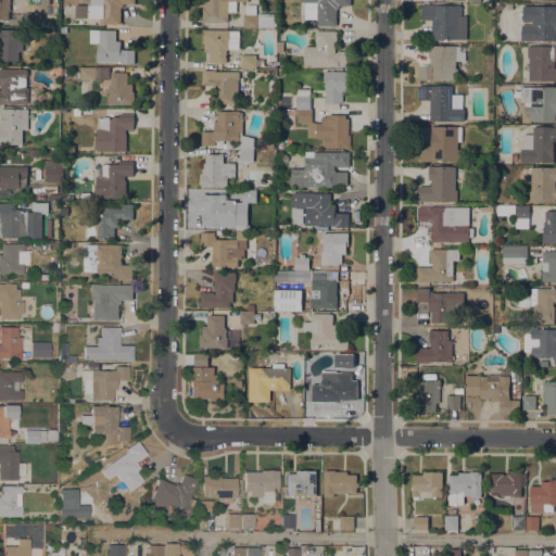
[(0,19),(0,0),(11,0),(11,10),(9,10),(9,20),(0,19)]
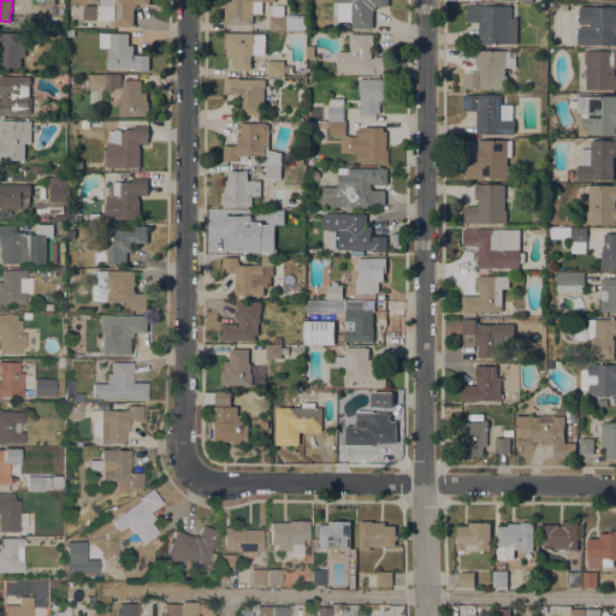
[(149,0),(149,4),(136,4),(136,7),(134,7),(134,25),(130,25),(130,27),(126,27),(126,25),(111,25),(111,19),(83,19),(83,5),(98,5),(98,0),(149,0)]
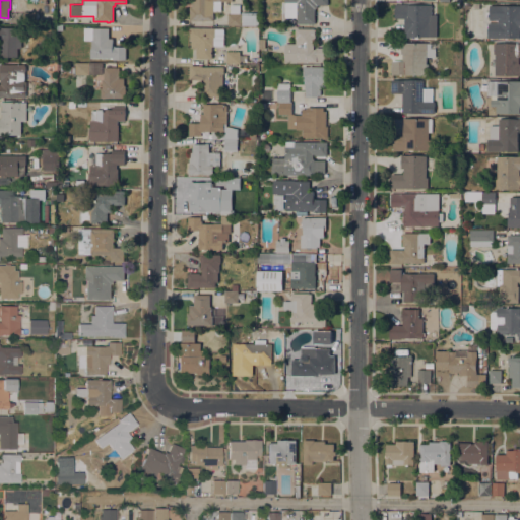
[(221,0),(221,11),(213,11),(213,19),(190,19),(190,7),(192,7),(192,3),(191,3),(191,0),(221,0)]
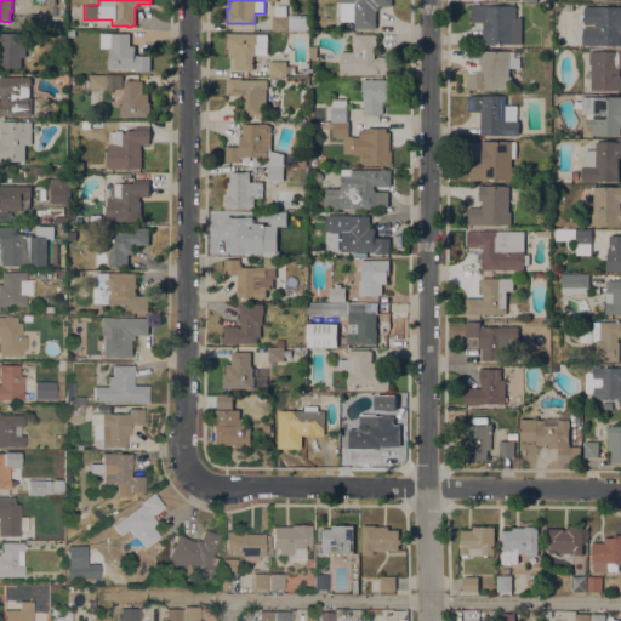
[(340,21),(340,0),(392,0),(392,5),(379,5),(379,9),(376,9),(376,28),(354,28),(354,21),(340,21)]
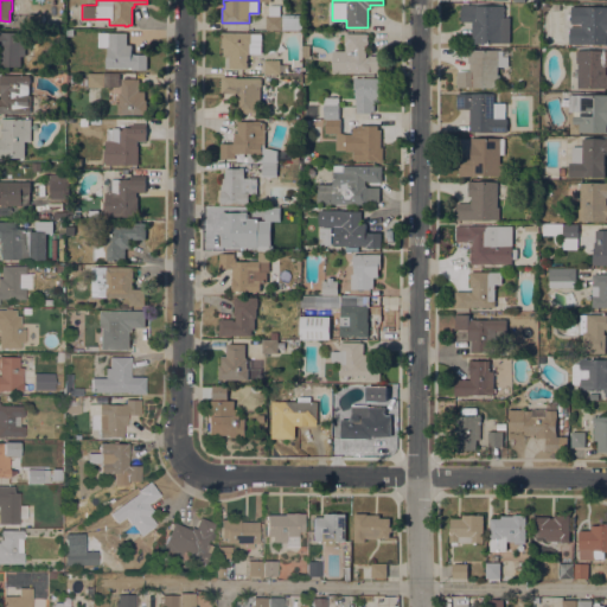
[(510,43),(473,43),(473,21),(460,21),(461,4),(477,4),(477,5),(504,5),(504,17),(510,17),(510,43)]
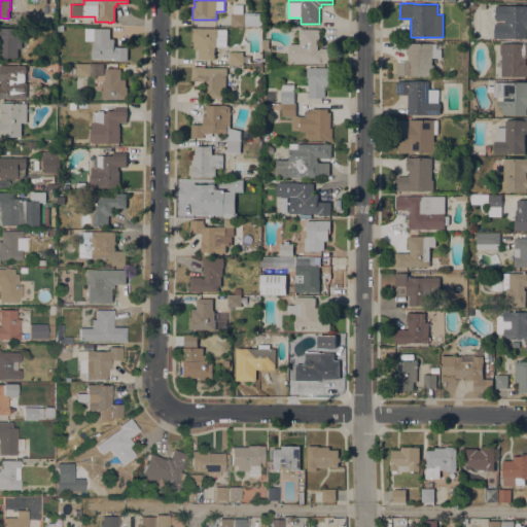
[(245,11),(262,11),(262,26),(231,25),(232,13),(233,13),(233,4),(243,4),(243,13),(245,13),(245,11)]
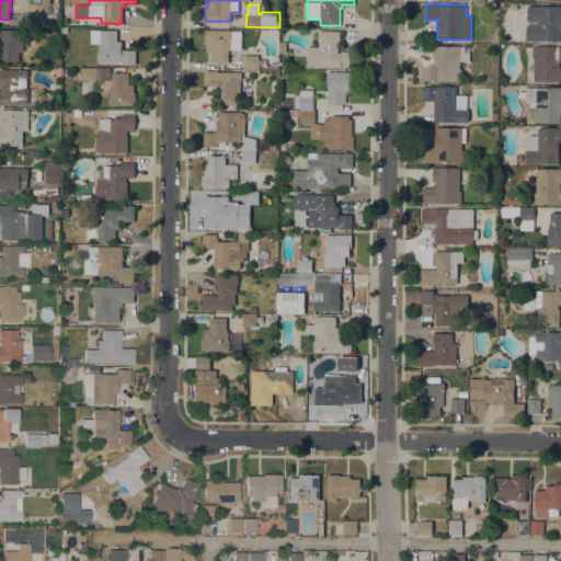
[(560,6),(560,39),(526,39),(526,24),(537,24),(537,21),(527,21),(527,6),(560,6)]
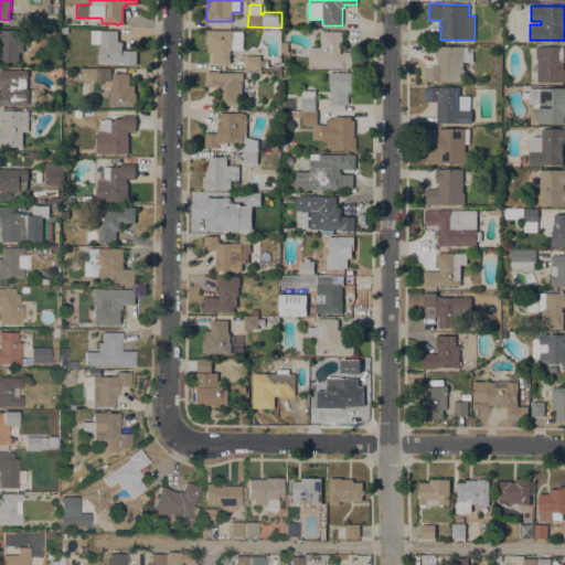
[(40,12),(40,25),(25,25),(25,12),(40,12)]
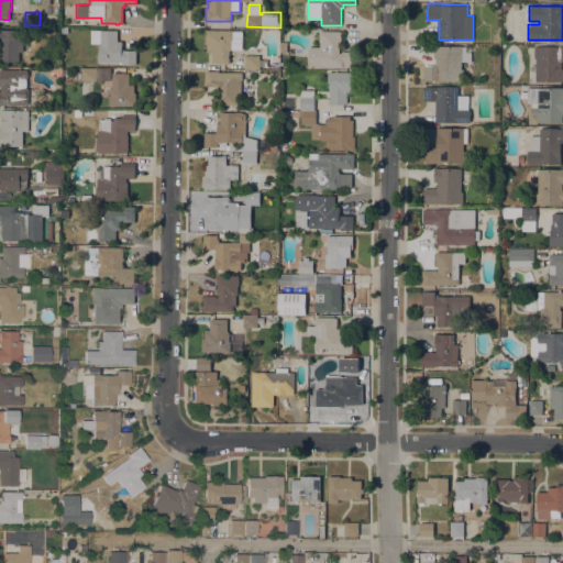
[(23,30),(23,52),(20,52),(20,62),(0,61),(1,43),(0,43),(0,29),(1,29),(1,30),(23,30)]
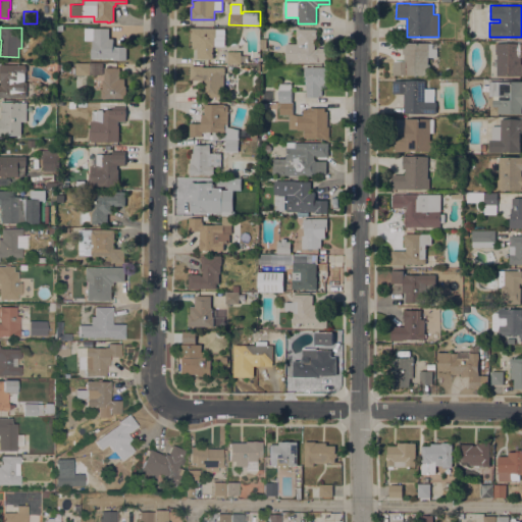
[(113,59),(113,58),(91,58),(91,48),(92,48),(92,40),(85,40),(85,28),(109,28),(109,38),(113,38),(113,46),(126,46),(126,59),(113,59)]
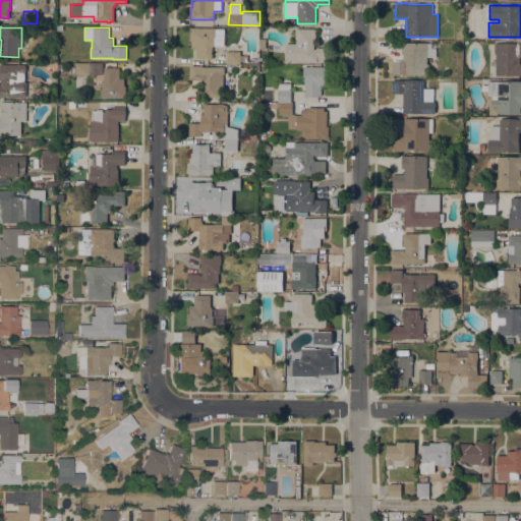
[(215,27),(215,29),(224,29),(224,45),(214,45),(214,46),(212,46),(212,58),(196,58),(196,48),(191,48),(191,40),(189,40),(190,27),(215,27)]
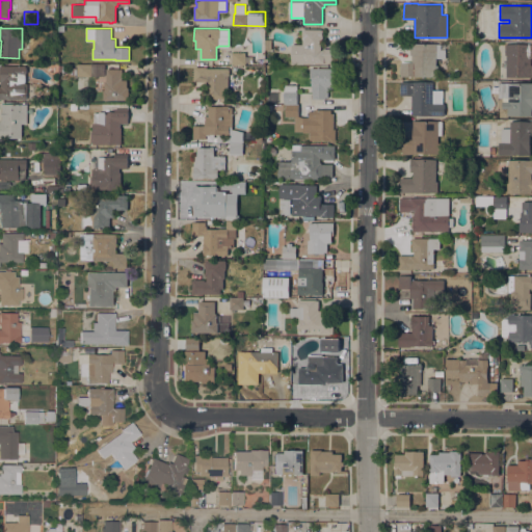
[(322,29),(322,45),(321,45),(321,50),(323,50),(323,48),(336,48),(336,62),(303,62),(303,63),(292,63),(292,44),(301,44),(301,29),(322,29)]
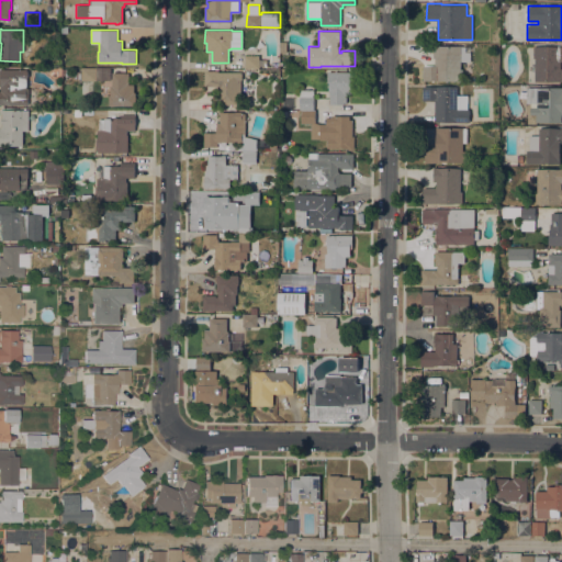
[(435,66),(435,57),(434,57),(434,45),(470,46),(470,62),(461,62),(461,80),(423,80),(423,66),(435,66)]
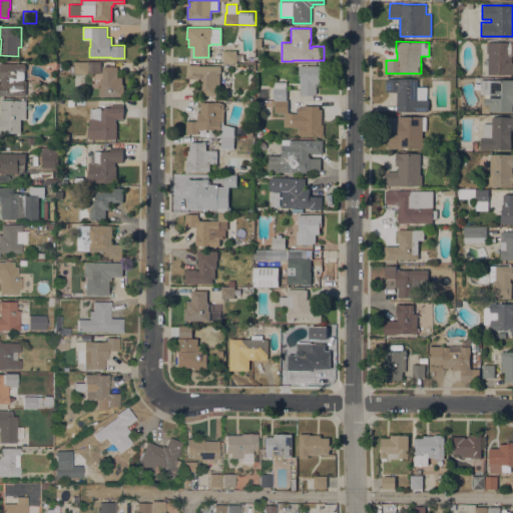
[(488,53),(487,53),(487,42),(512,42),(512,55),(512,62),(512,74),(488,74),(488,53)]
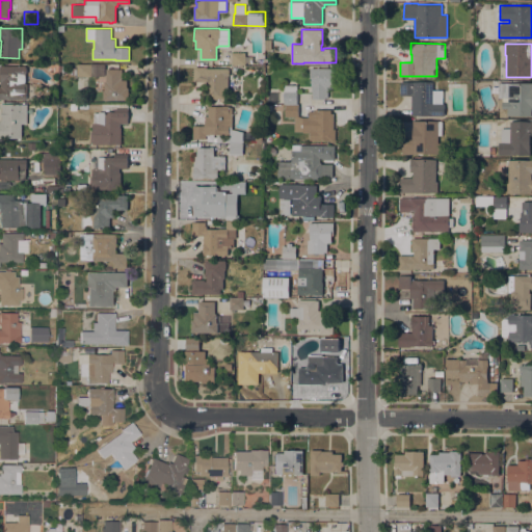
[(233,52),(233,46),(243,46),(243,52),(245,52),(245,56),(253,56),(253,62),(245,62),(245,64),(232,64),(231,52),(233,52)]
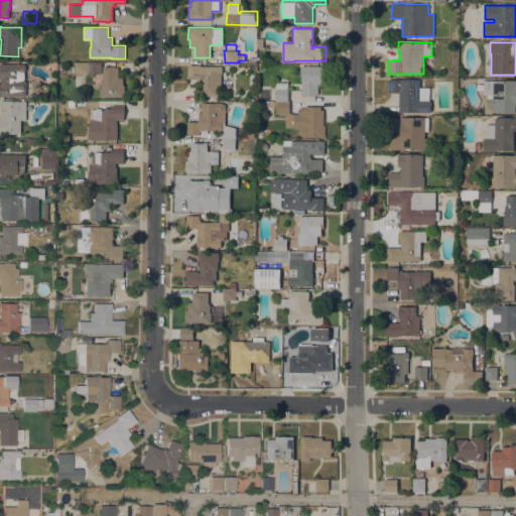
[(101,62),(102,74),(76,74),(76,62),(101,62)]
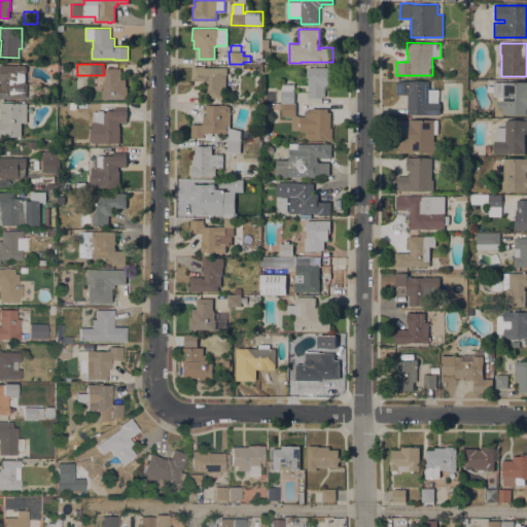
[(27,82),(27,92),(26,92),(26,98),(0,98),(0,84),(1,84),(1,80),(0,80),(0,65),(25,65),(25,66),(26,66),(26,71),(25,71),(25,82),(27,82)]
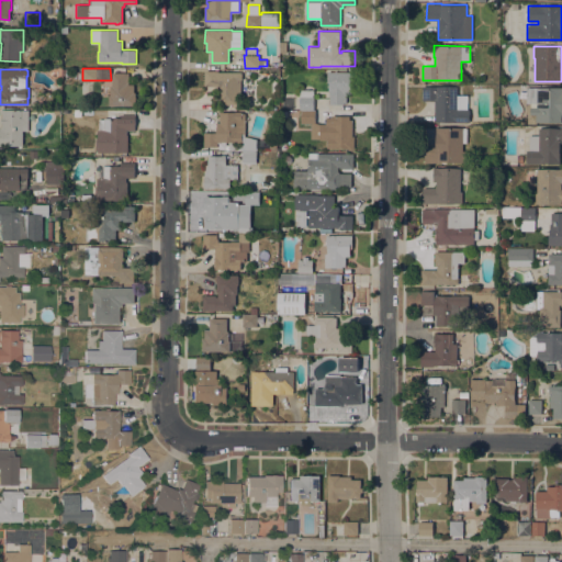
[(205,70),(218,70),(218,71),(242,71),(242,79),(240,79),(240,104),(217,103),(217,86),(204,86),(205,70)]
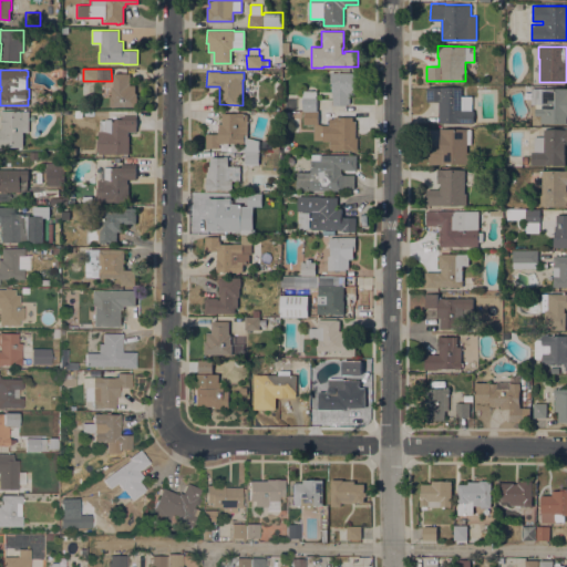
[(357,72),(357,86),(354,86),(354,94),(350,94),(350,103),(347,103),(347,105),(332,104),(333,92),(331,92),(331,79),(330,79),(331,72),(357,72)]
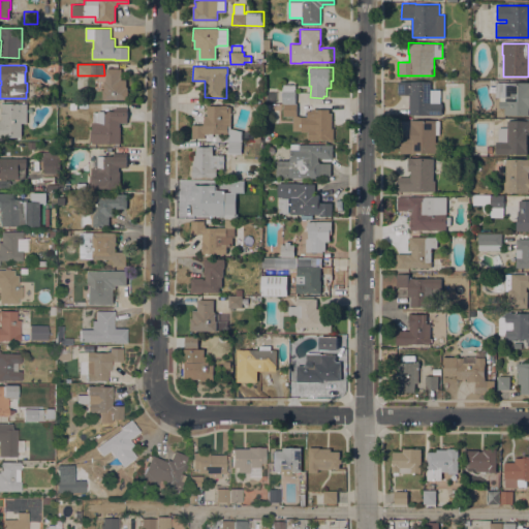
[(121,68),(121,79),(126,79),(126,86),(127,86),(127,99),(102,99),(102,89),(103,89),(103,81),(105,81),(105,68),(121,68)]
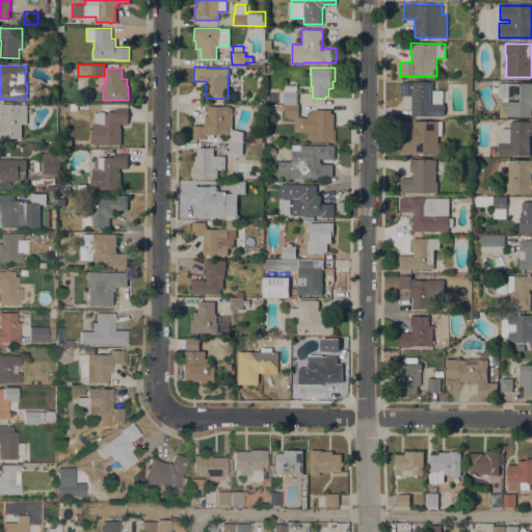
[(432,89),(443,89),(443,103),(444,103),(444,115),(411,114),(411,95),(400,95),(400,81),(432,82),(432,89)]
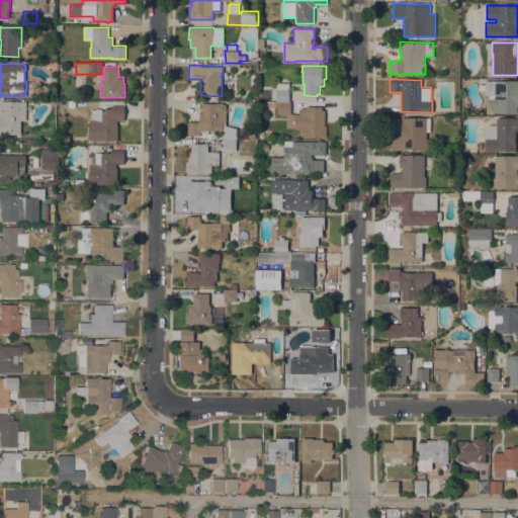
[(485,80),(517,80),(517,111),(494,111),(494,105),(489,105),(489,95),(485,95),(485,80)]
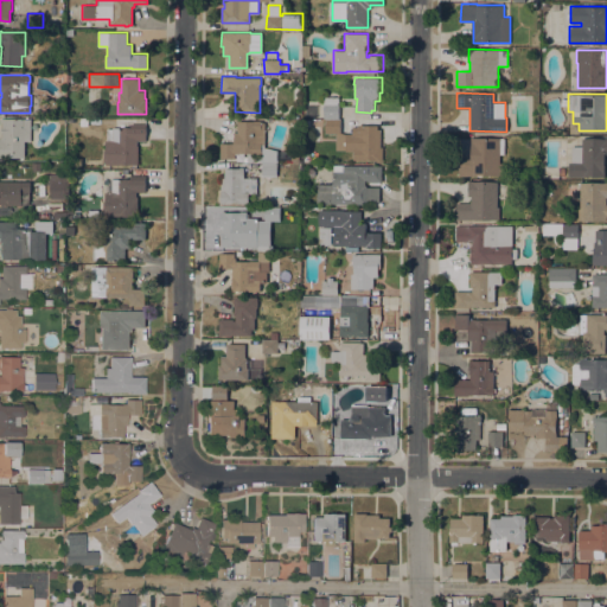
[(324,117),(324,97),(339,97),(339,117),(324,117)]
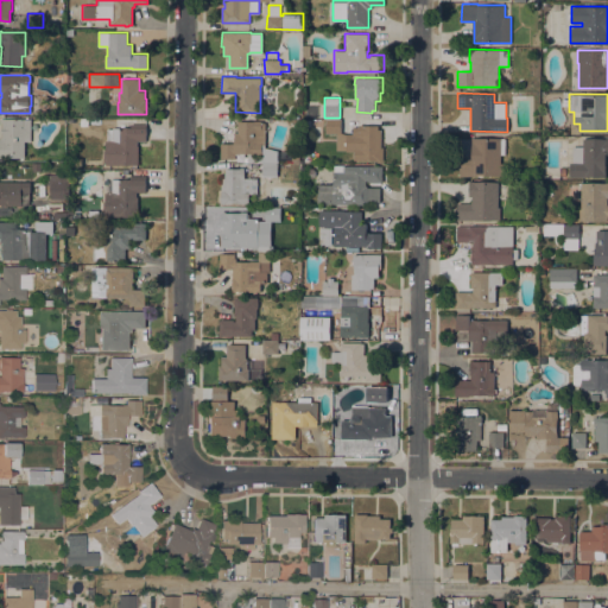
[(30,115),(39,115),(39,118),(39,121),(31,121),(31,140),(25,140),(24,157),(24,159),(12,159),(12,158),(0,157),(0,139),(2,139),(2,121),(0,121),(0,118),(30,119),(30,118),(30,115)]
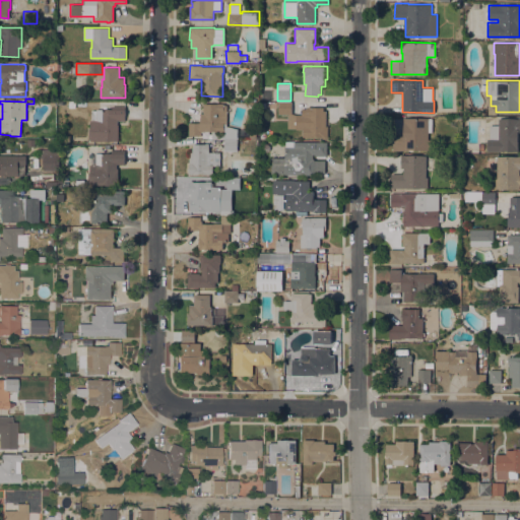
[(326,126),(328,126),(328,137),(321,137),(321,136),(303,136),(303,128),(287,128),(287,114),(278,114),(278,103),(291,103),(291,114),(302,114),(302,108),(307,109),(307,107),(323,107),(323,110),(326,110),(326,126)]
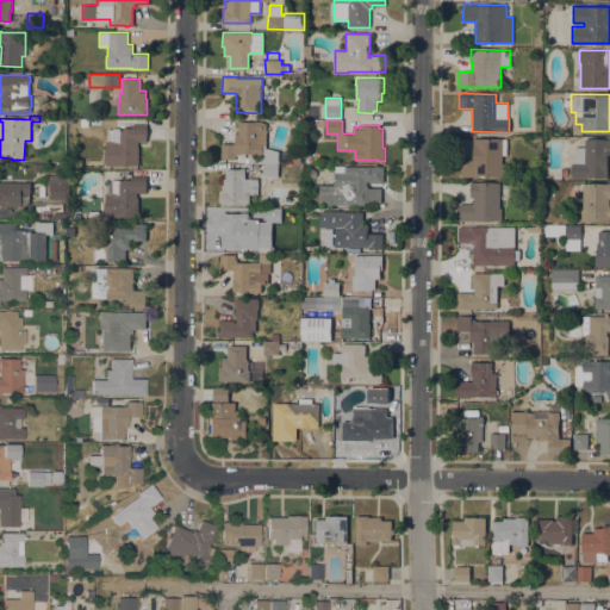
[(266,122),(266,145),(262,145),(262,154),(236,154),(236,159),(222,159),(222,143),(235,143),(235,132),(238,132),(238,122),(266,122)]
